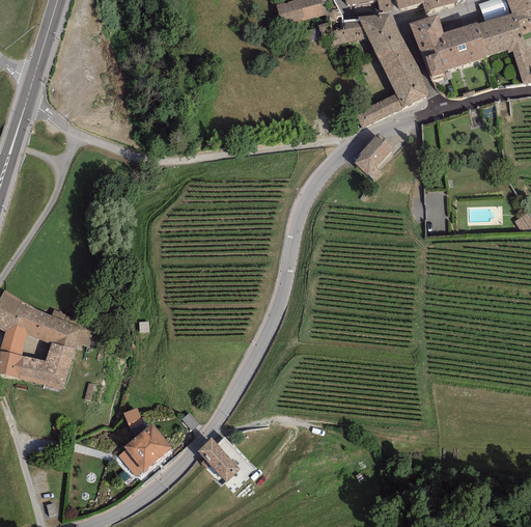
[(283,0),(276,2),(281,24),(323,12),(318,0),(283,0)]
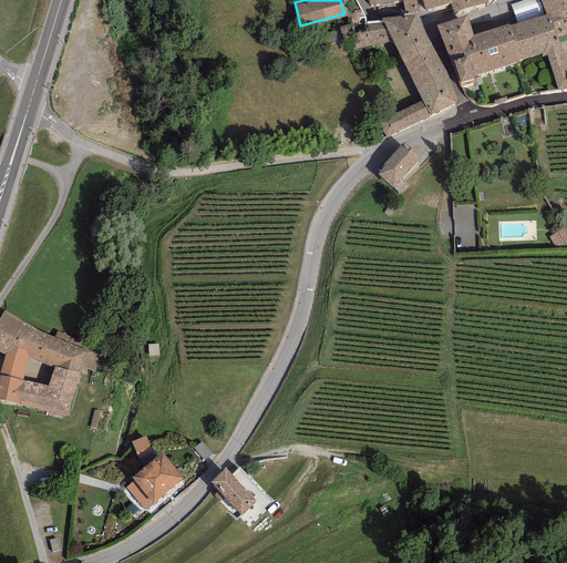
[(368,0),(369,3),(393,0),(401,0),(405,10),(418,8),(416,0),(368,0)]
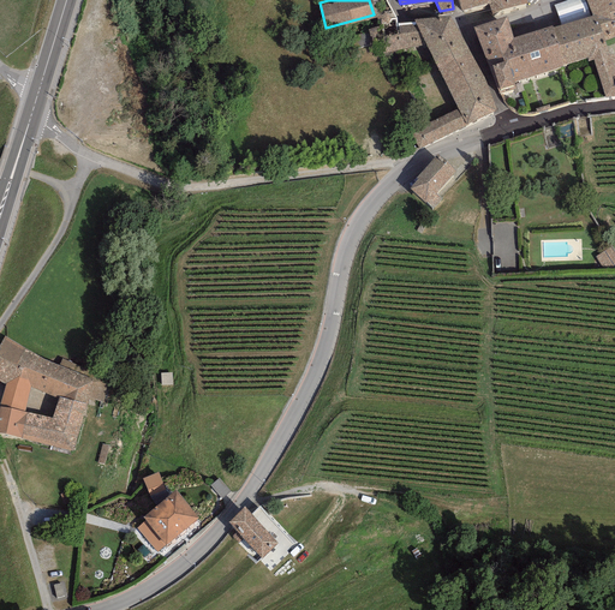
[(458,0),(461,9),(488,3),(491,12),(529,1),(529,0),(458,0)]
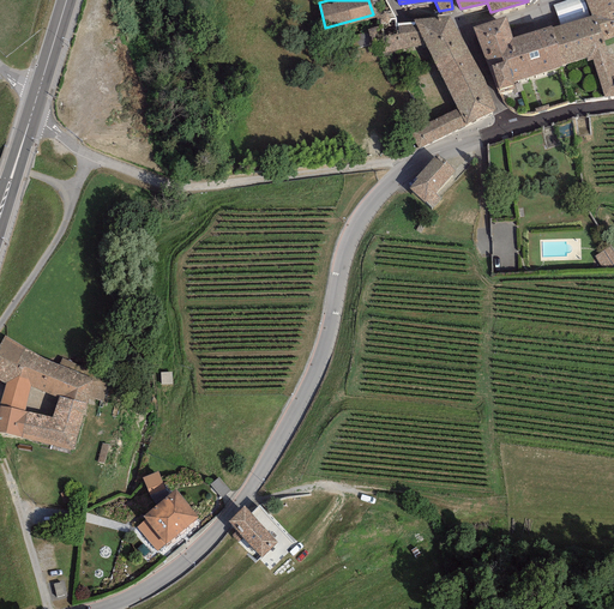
[(585,0),(591,14),(596,13),(603,36),(613,32),(613,0),(585,0)]
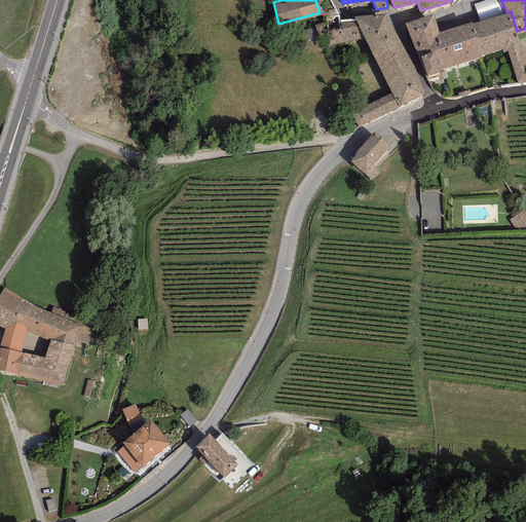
[(336,6),(322,10),(325,20),(315,23),(320,35),(324,45),(364,37),(354,16),(340,19),(340,13),(336,6)]
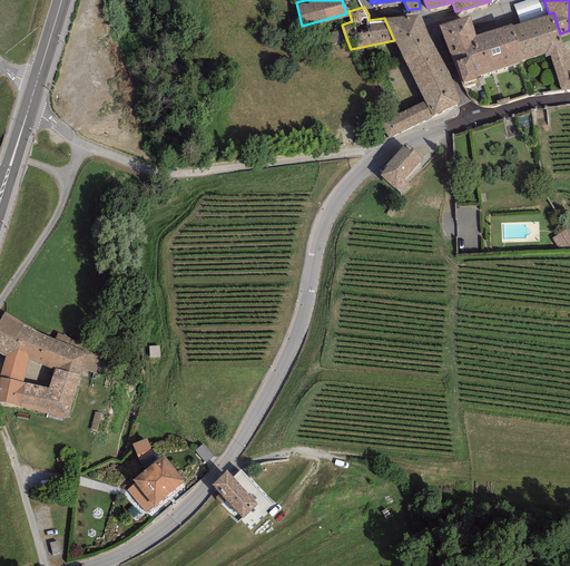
[(549,13),(512,26),(523,60),(543,51),(544,55),(549,54),(560,87),(560,89),(569,88),(569,74),(569,70),(569,69),(569,64),(569,61),(569,60),(569,50),(569,48),(564,49),(560,33),(553,12),(549,13)]
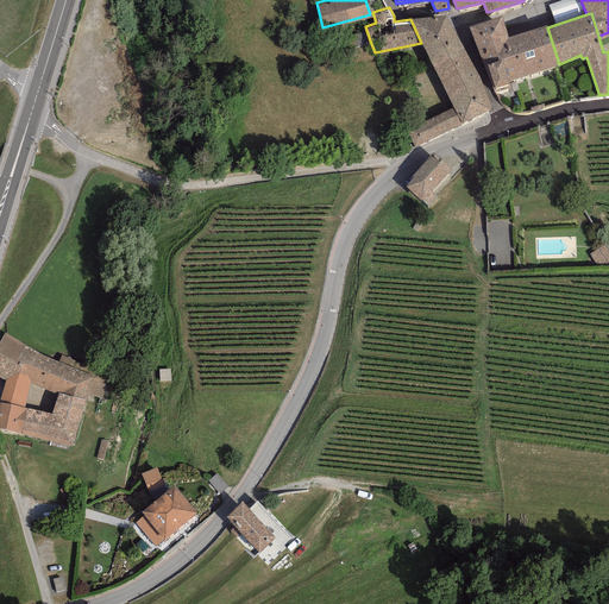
[(444,14),(410,19),(453,106),(407,129),(415,144),(491,107),(471,61),(444,14)]
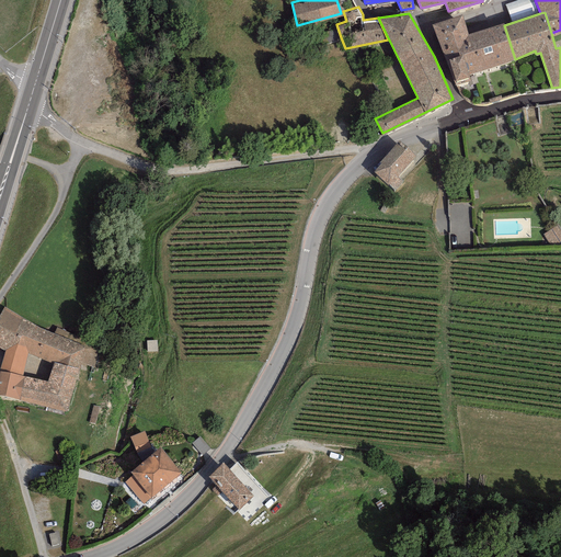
[(462,14),(432,24),(455,83),(458,83),(470,80),(468,74),(515,59),(504,25),(503,23),(468,34),(462,14)]
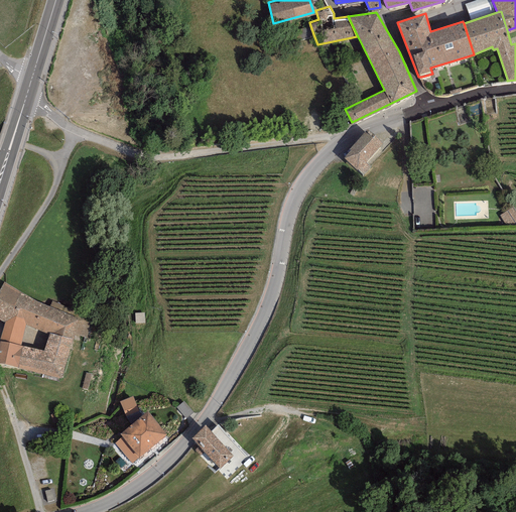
[(313,34),(309,22),(288,30),(290,40),(313,34)]
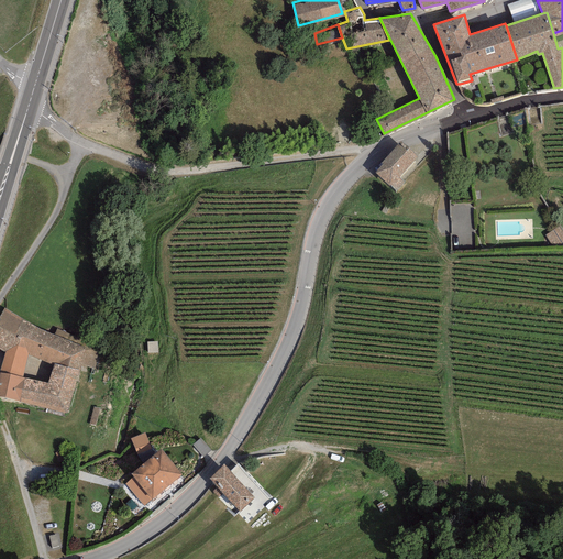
[(417,157),(399,142),(373,171),(389,186),(390,184),(396,188),(404,181),(399,176),(417,157)]
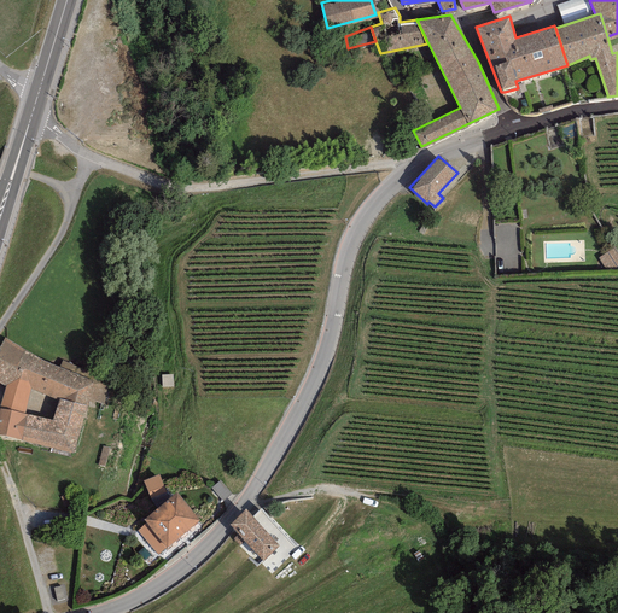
[(617,266),(617,252),(614,245),(599,255),(606,267),(617,266)]
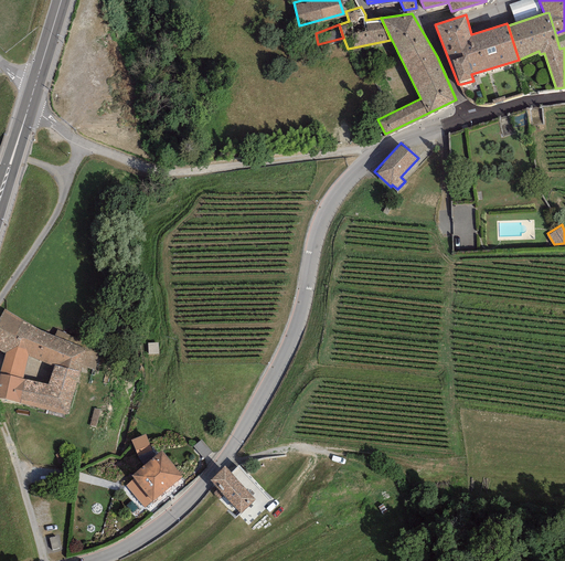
[(0,348),(7,352),(0,374),(0,398),(67,414),(86,347),(39,327),(6,308),(0,317),(0,348)]
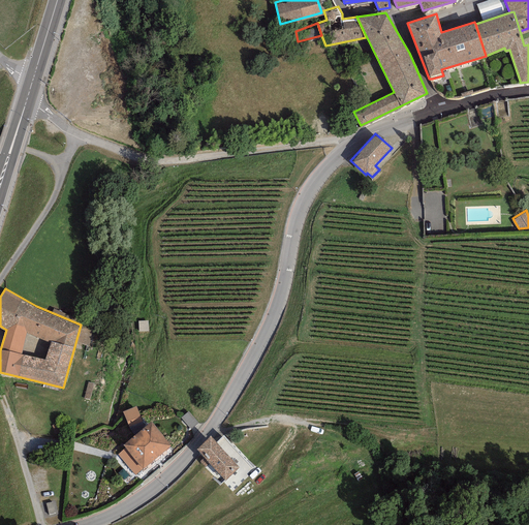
[(136,403),(122,408),(130,429),(144,423),(136,403)]
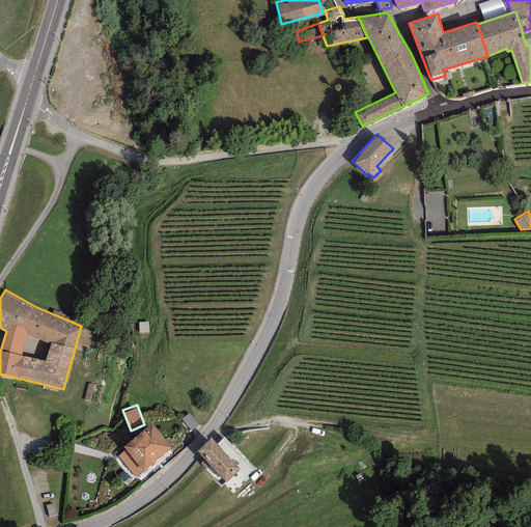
[(189,423),(196,420),(191,410),(184,413),(189,423)]
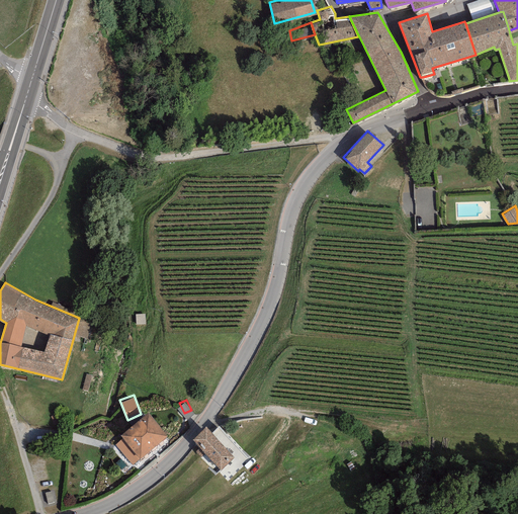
[(149,413),(114,440),(133,461),(139,456),(141,457),(167,435),(149,413)]
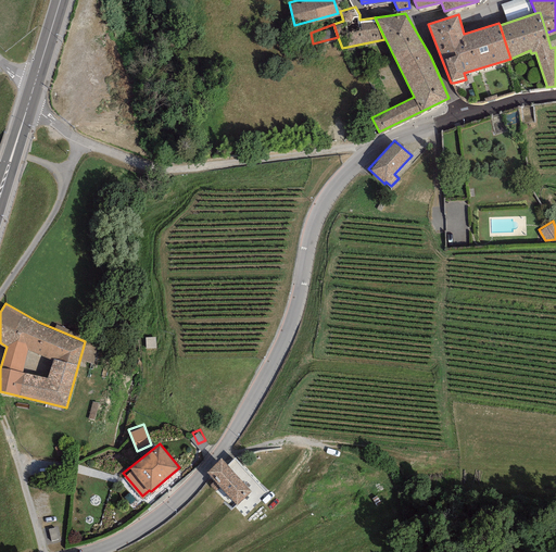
[(222,458),(206,472),(236,503),(251,490),(222,458)]
